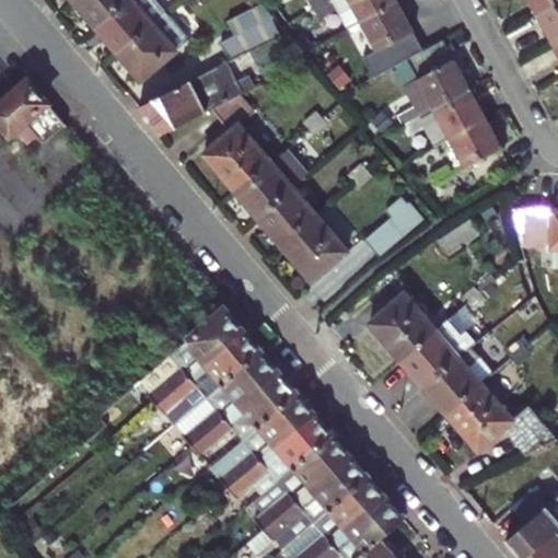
[(71,0),(95,27),(127,0),(71,0)]
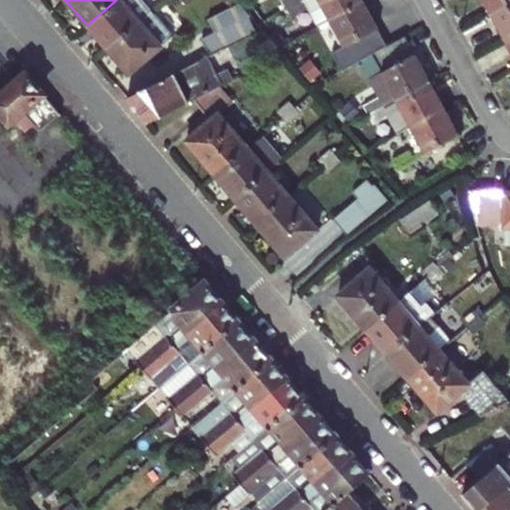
[(116,0),(87,25),(107,48),(151,11),(152,10),(143,0),(116,0)]
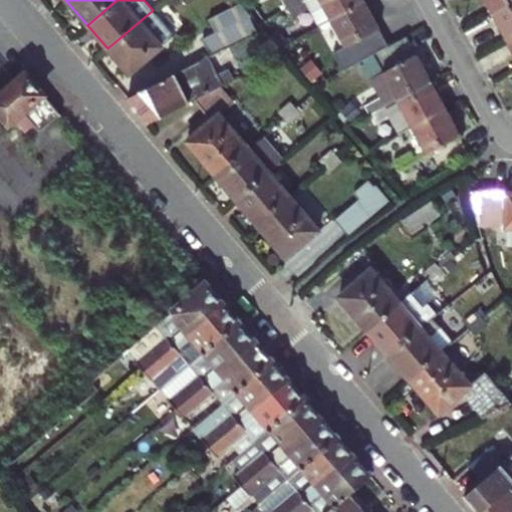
[(302,0),(301,0),(287,8),(292,16),(307,8),(302,0)]
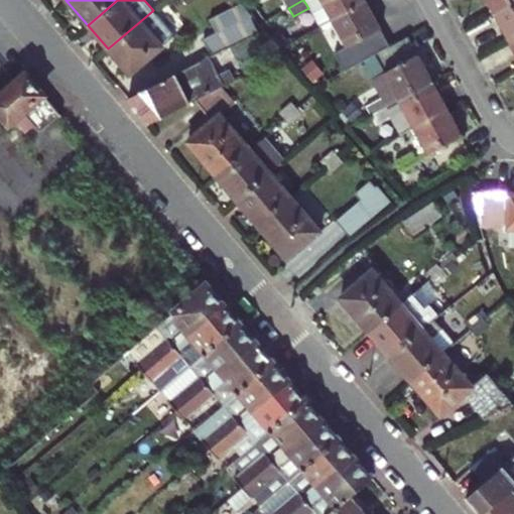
[(319,0),(331,20),(366,1),(365,0),(319,0)]
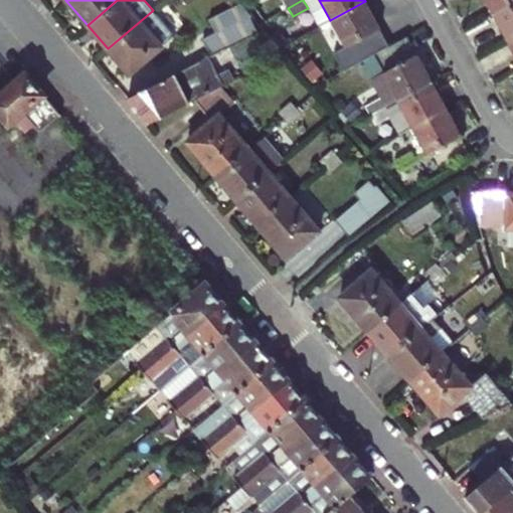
[(512,0),(485,0),(492,13),(512,1),(512,0)]
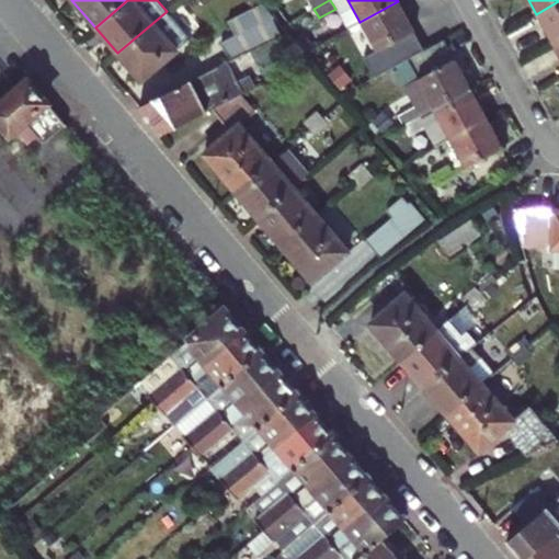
[(424,49),(398,1),(360,22),(387,70),(420,53),(424,49)]
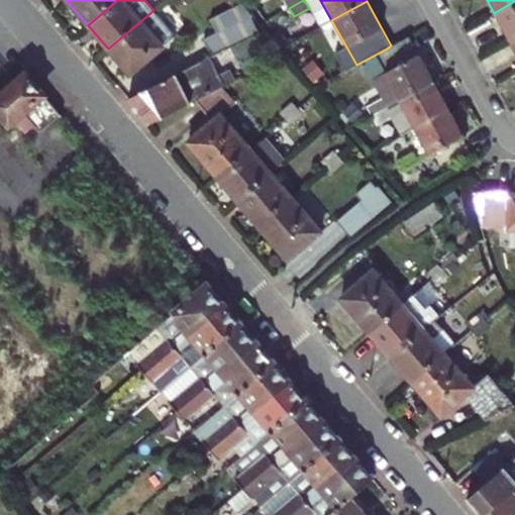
[(514,1),(494,13),(509,40),(514,36),(514,1)]
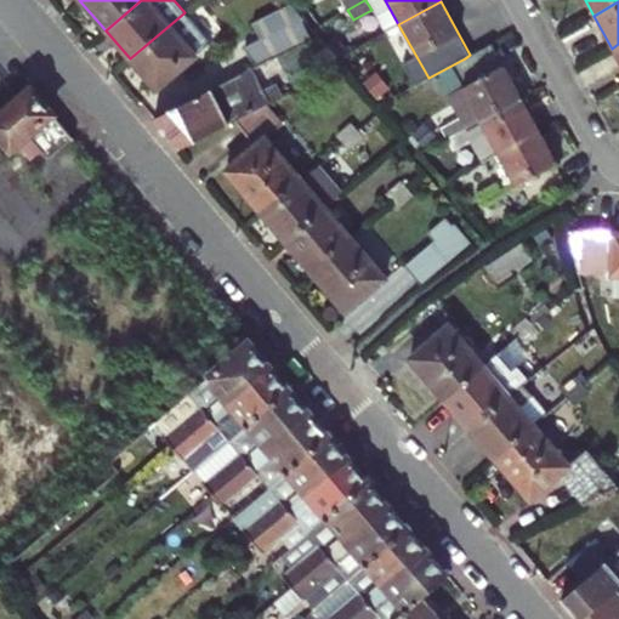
[(183,13),(130,58),(157,90),(210,45),(183,13)]
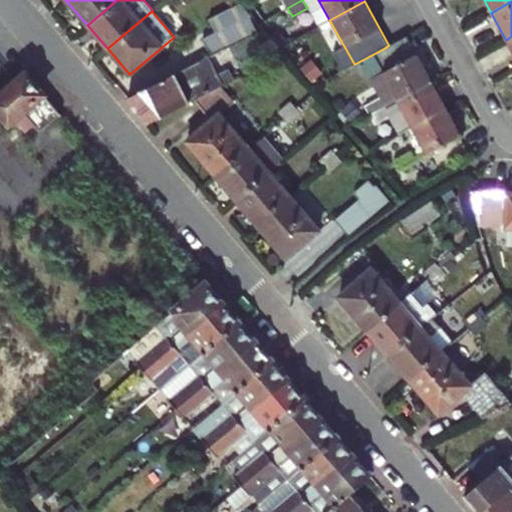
[(256,29),(247,17),(201,41),(208,54),(256,29)]
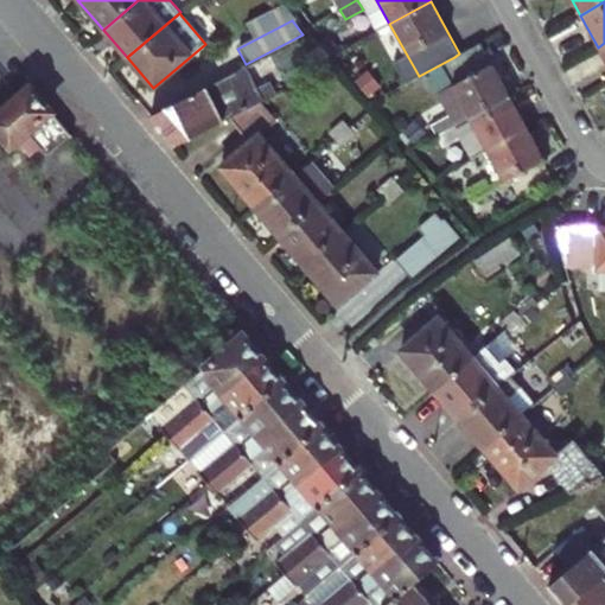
[(453,128),(470,119),(510,97),(481,43),(459,53),(454,57),(466,80),(435,96),(447,119),(430,128),(434,138),(453,128)]
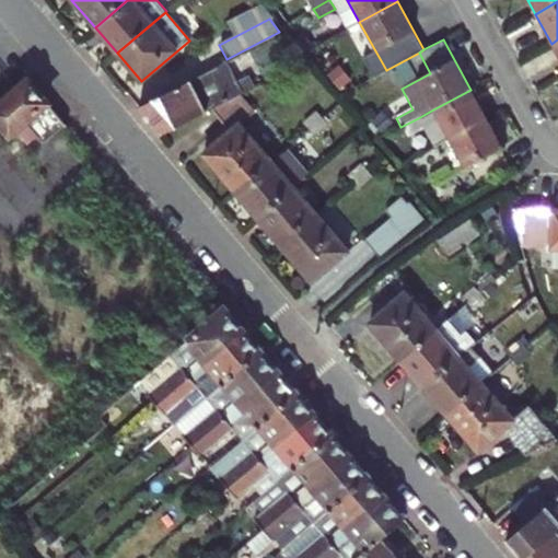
[(357,49),(340,58),(346,69),(362,59),(357,49)]
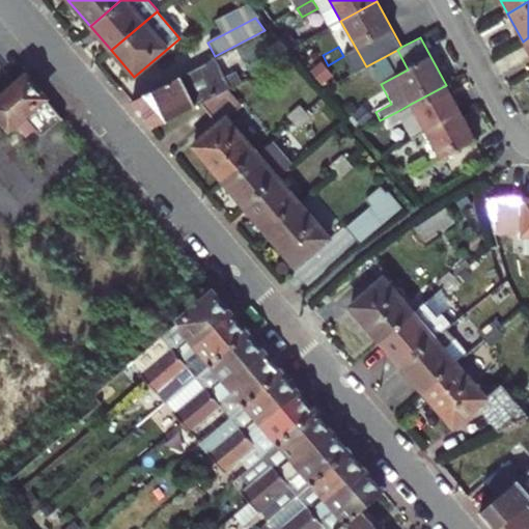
[(152,127),(199,103),(226,89),(246,79),(231,51),(132,103),(152,127)]
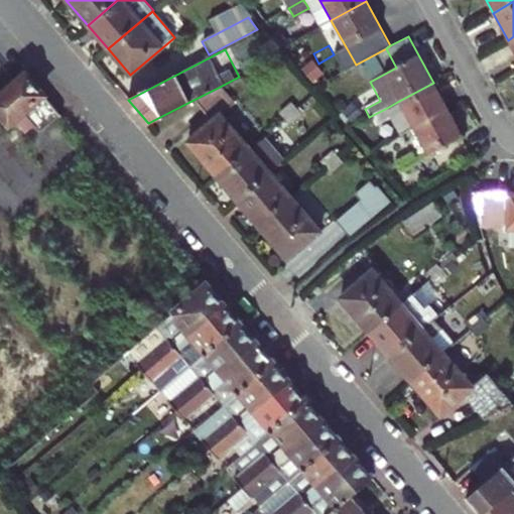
[(39,132),(60,116),(25,76),(15,84),(8,76),(0,82),(0,87),(5,93),(0,97),(0,114),(9,125),(12,123),(21,134),(32,125),(39,132)]
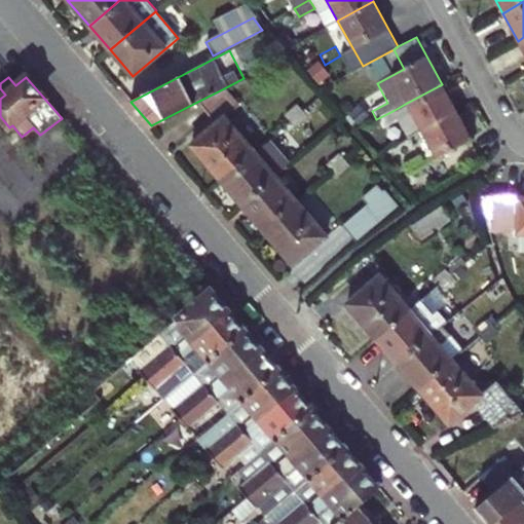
[(407,103),(422,131),(456,111),(442,84),(407,103)]
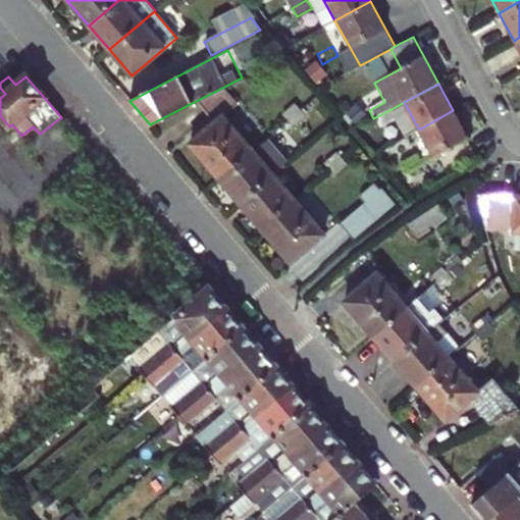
[(218,177),(251,150),(222,114),(236,104),(222,88),(196,101),(213,122),(188,143),(218,177)]
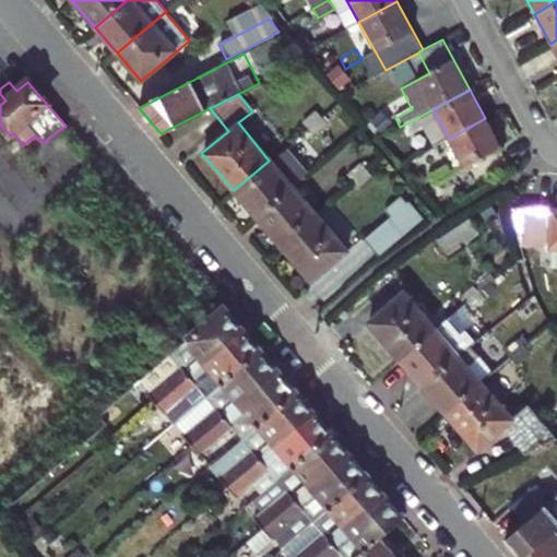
[(316,111),(301,123),(306,129),(320,117),(316,111)]
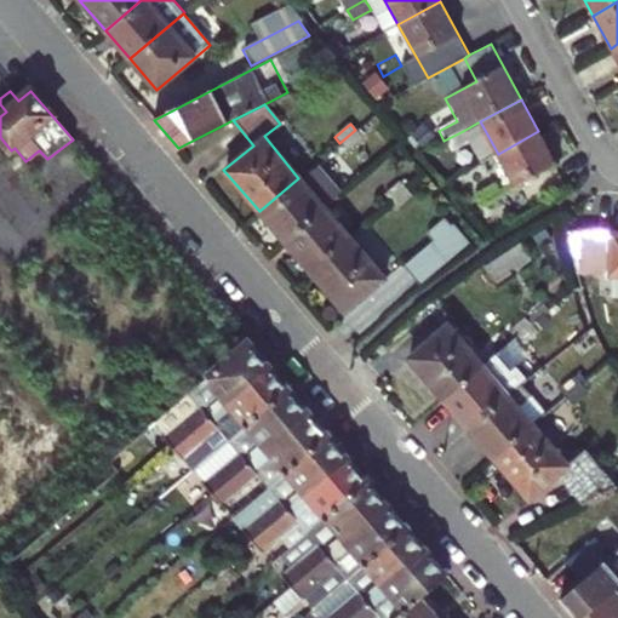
[(361,136),(355,130),(339,143),(345,149),(361,136)]
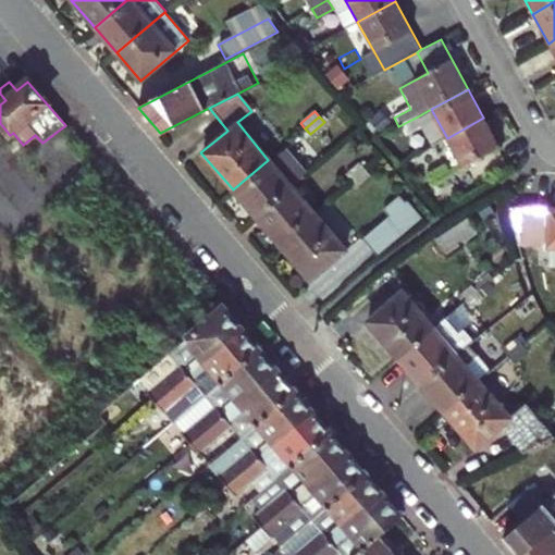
[(420,127),(416,118),(398,126),(405,136),(420,127)]
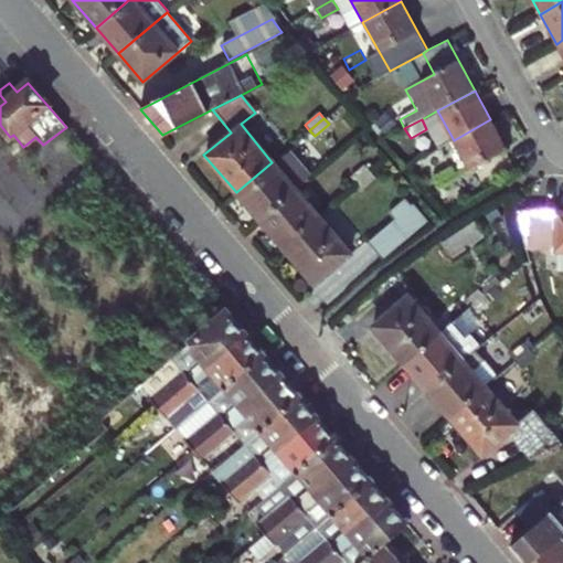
[(490,119),(454,140),(469,169),(507,148),(490,119)]
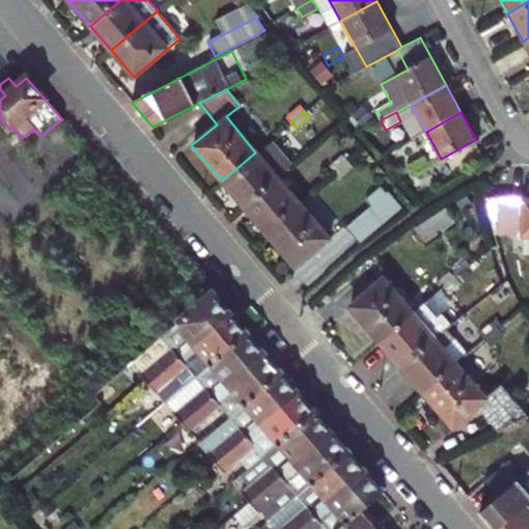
[(222,181),(243,205),(277,177),(288,168),(266,143),(255,152),(222,181)]
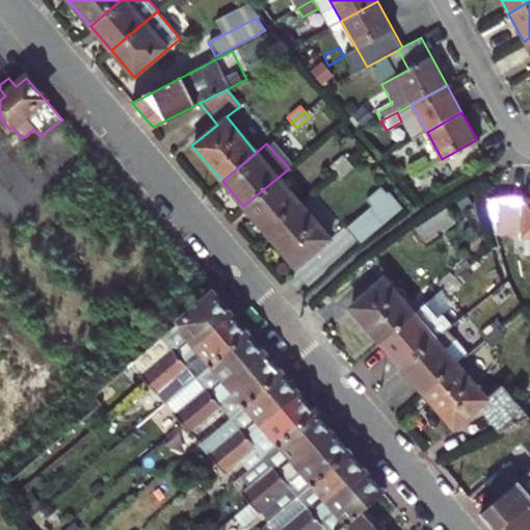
[(344,156),(330,167),(335,173),(348,161),(344,156)]
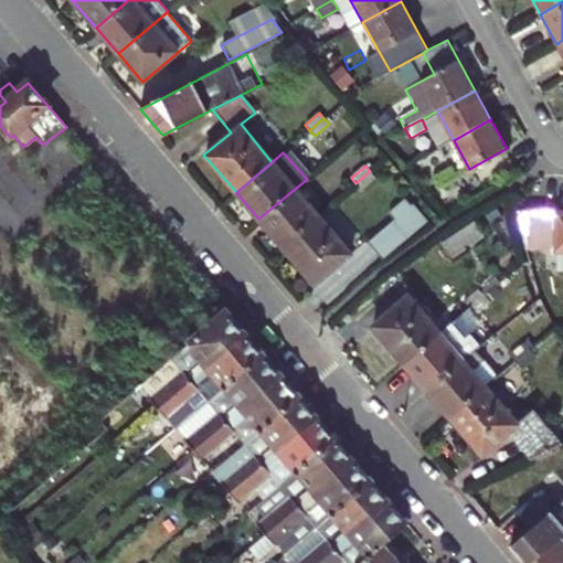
[(450,167),(433,177),(438,186),(455,176),(450,167)]
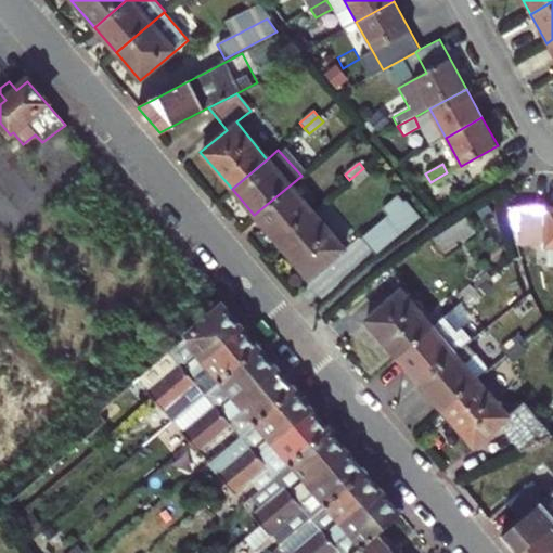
[(369,175),(363,168),(349,180),(355,187),(369,175)]
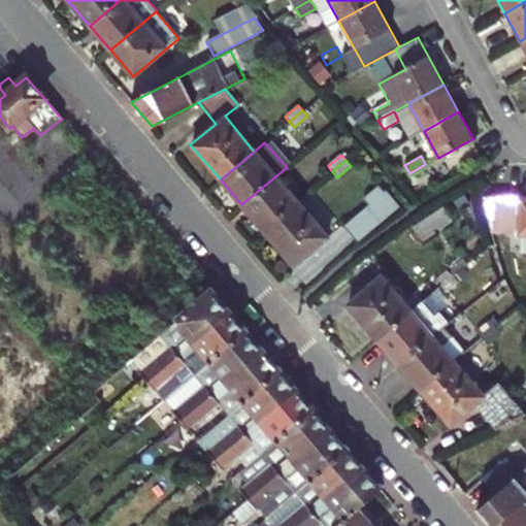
[(275,176),(241,204),(263,230),(296,201),(275,176)]
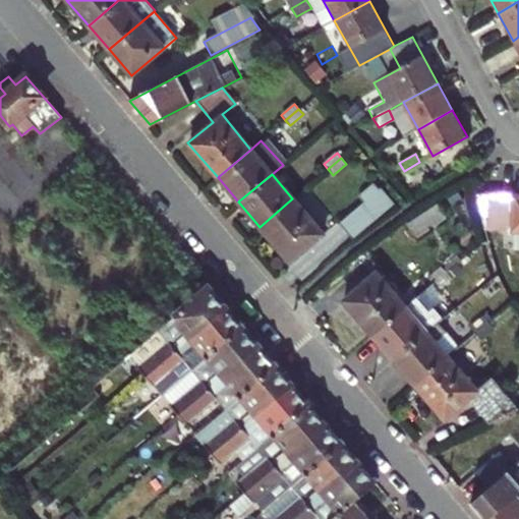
[(358,215),(370,231),(406,206),(385,181),(376,190),(380,195),(358,215)]
